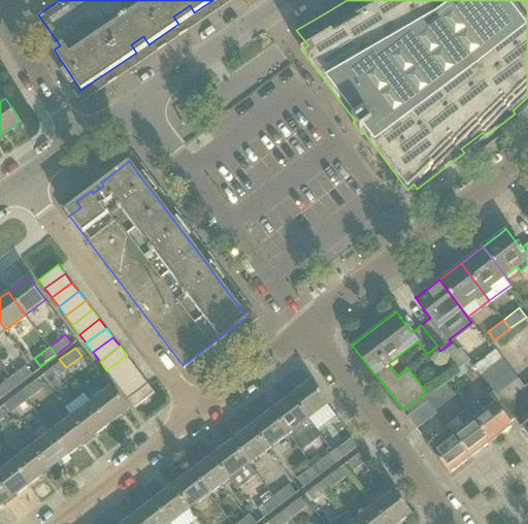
[(473,364),(481,373),(502,357),(495,348),(473,364)]
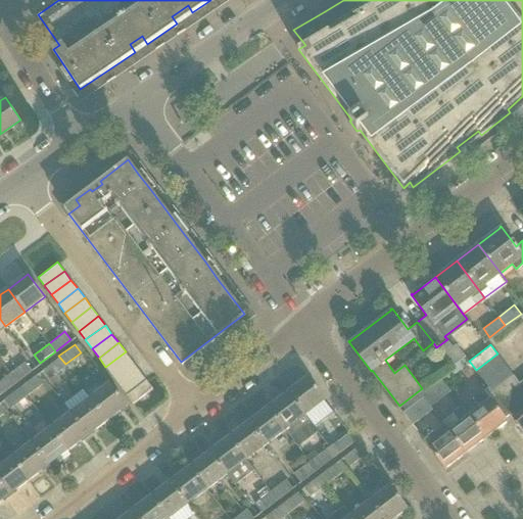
[(112,376),(132,361),(126,351),(105,367),(112,376)]
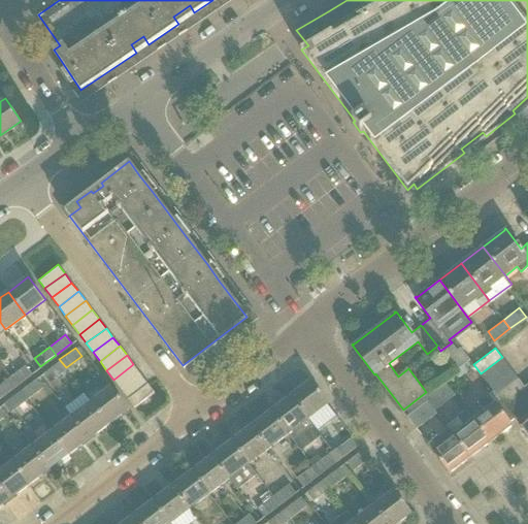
[(481,373),(488,383),(509,366),(502,357),(481,373)]
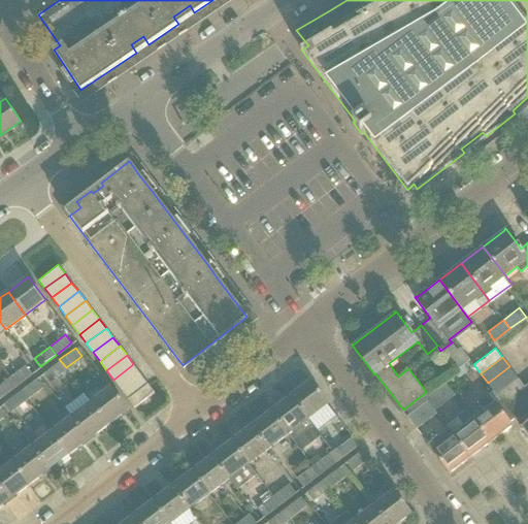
[(66,367),(59,359),(43,370),(50,380),(66,367)]
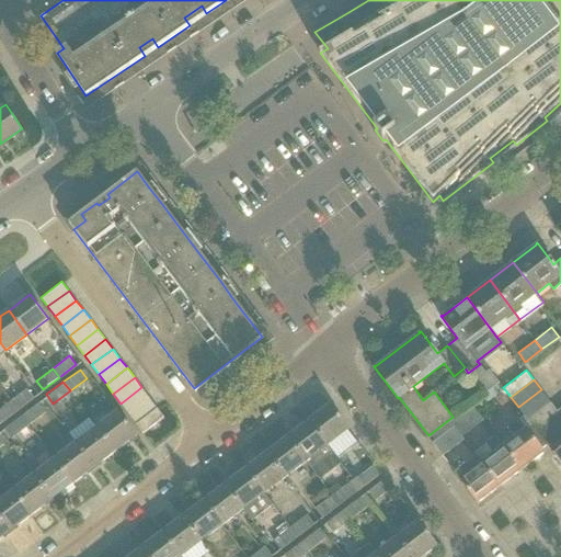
[(26,386),(10,399),(18,409),(34,396),(26,386)]
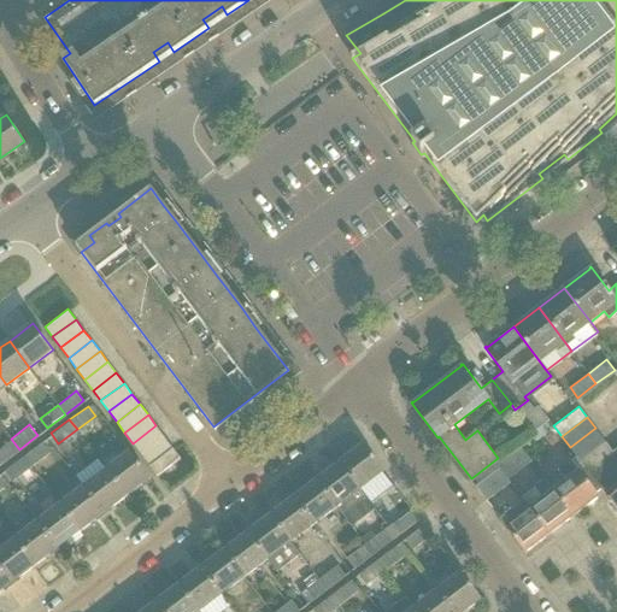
[(141,453),(164,436),(156,425),(133,443),(141,453)]
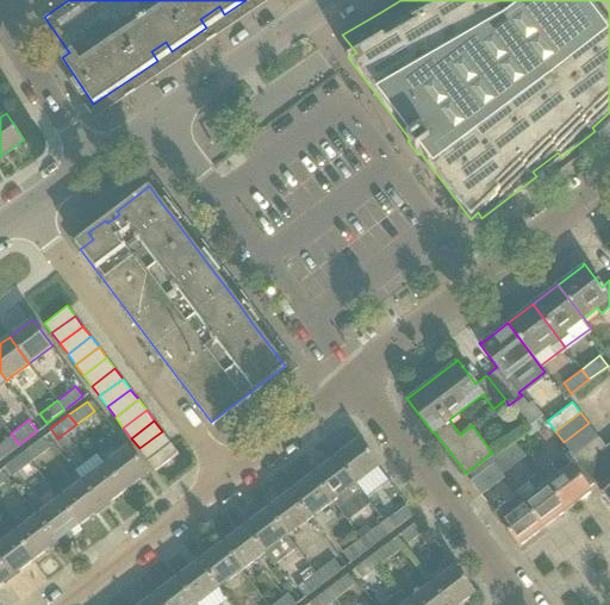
[(570,450),(572,453),(597,435),(589,423),(564,442),(570,450)]
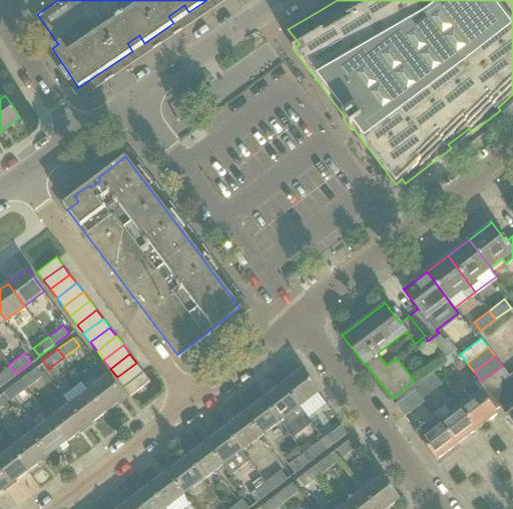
[(124,386),(143,372),(136,363),(117,377),(124,386)]
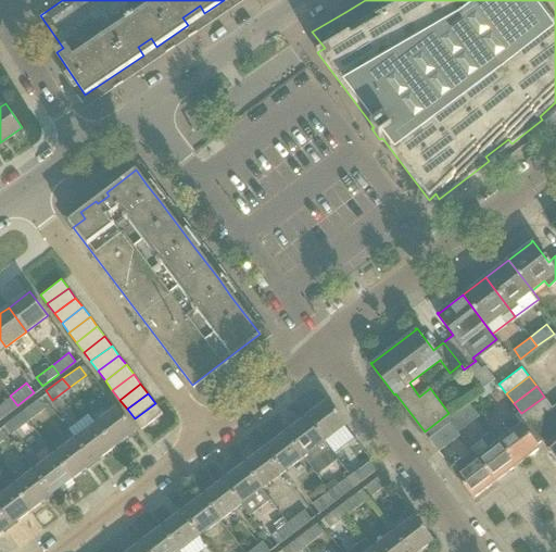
[(17,405),(10,396),(0,402),(0,415),(1,417),(17,405)]
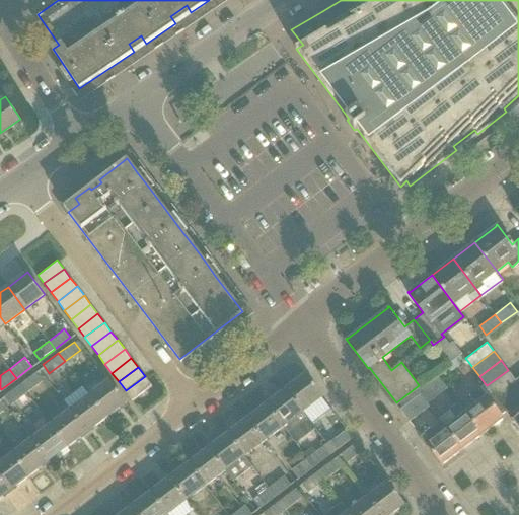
[(508,370),(487,385),(505,410),(508,414),(518,406),(505,387),(515,379),(508,370)]
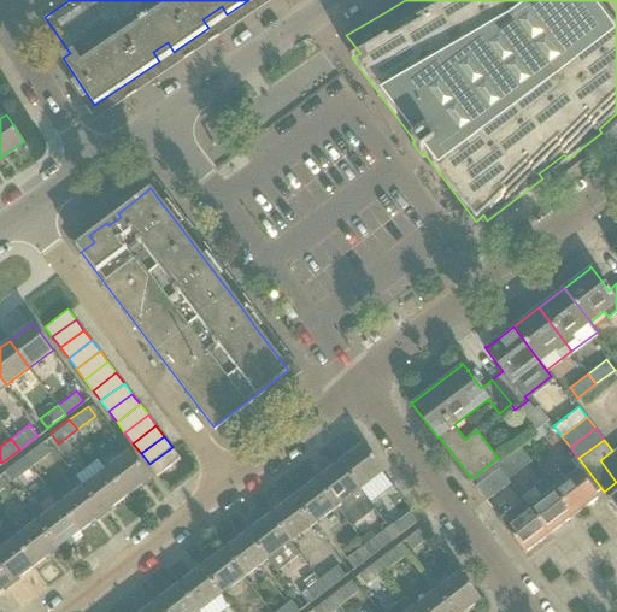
[(42,441),(23,454),(30,465),(50,451),(42,441)]
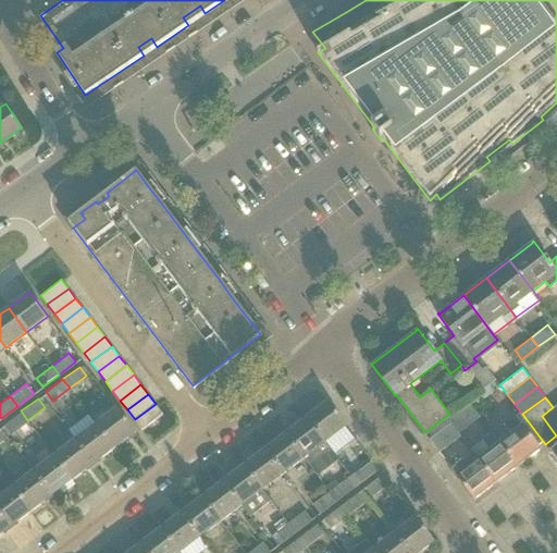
[(327,401),(307,417),(324,440),(345,424),(327,401)]
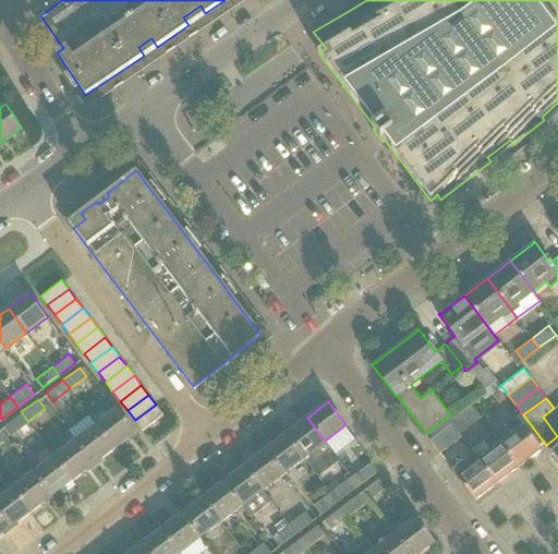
[(458,413),(453,417),(461,426),(477,413),(471,404),(458,413)]
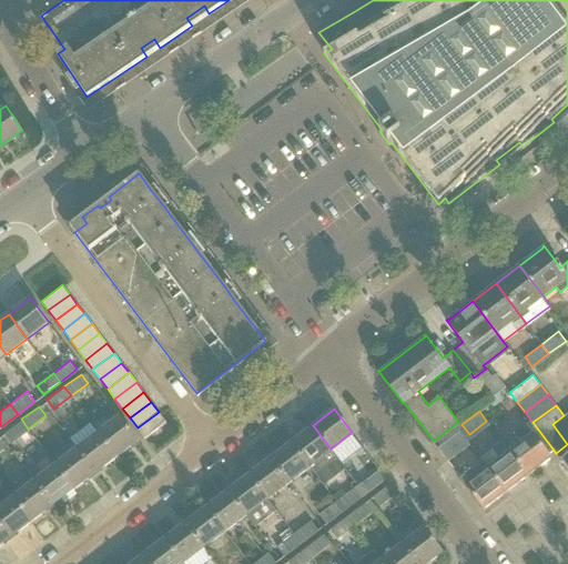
[(567,443),(567,411),(564,415),(553,424),(567,444),(567,443)]
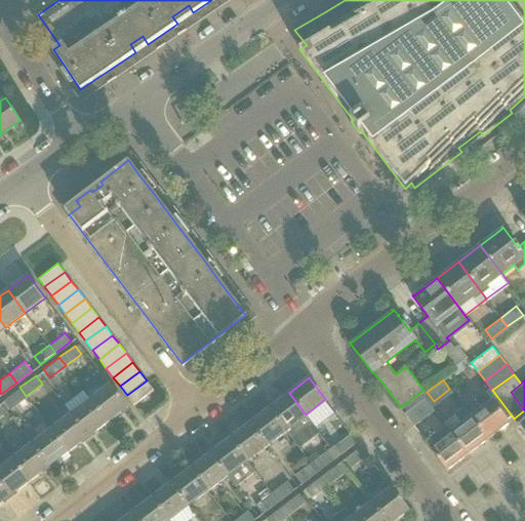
[(111,384),(91,399),(108,422),(127,406),(111,384)]
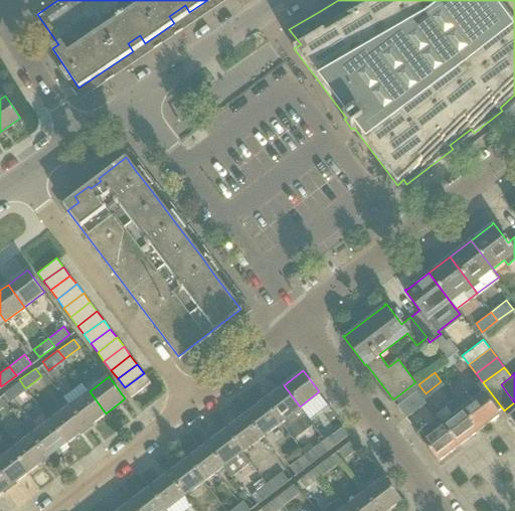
[(25,388),(19,379),(4,390),(10,399),(25,388)]
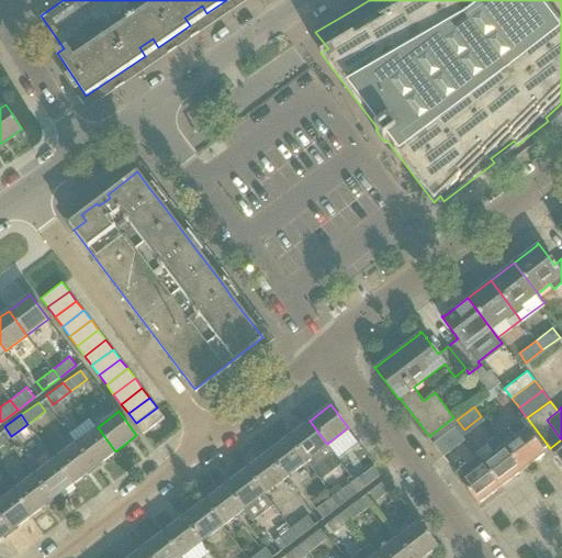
[(525,415),(520,419),(542,447),(547,444),(527,417),(525,415)]
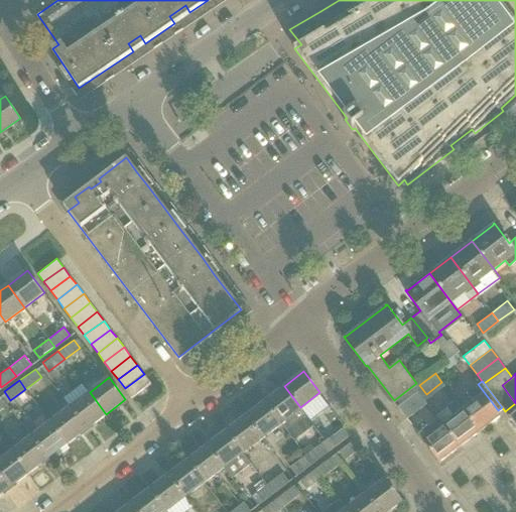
[(474,399),(463,408),(480,430),(501,414),(498,410),(477,384),(467,391),(474,399)]
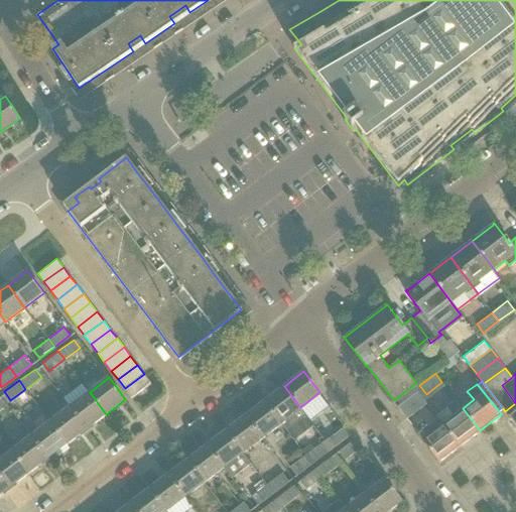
[(284,386),(265,400),(281,421),(293,438),(312,423),(300,407),(284,386)]
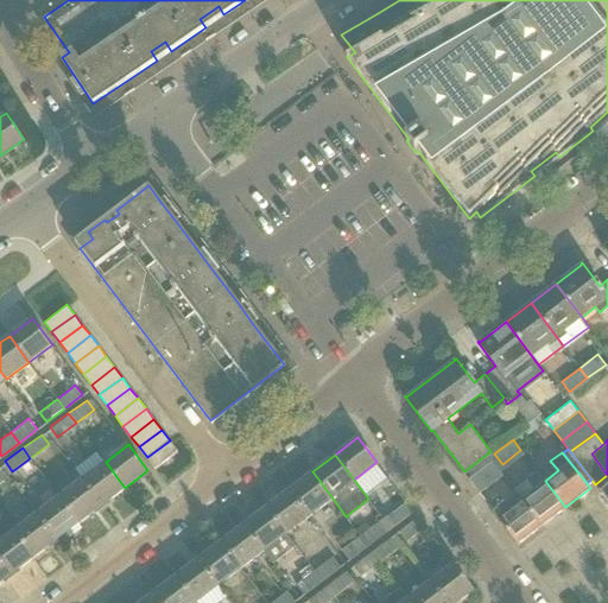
[(468,477),(479,492),(502,474),(492,459),(468,477)]
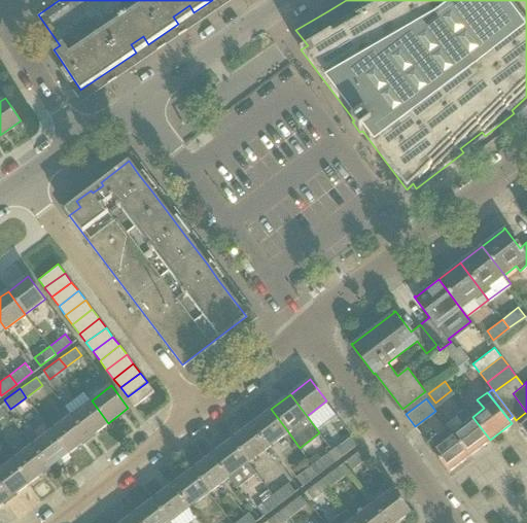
[(92,401),(71,416),(89,438),(108,423),(92,401)]
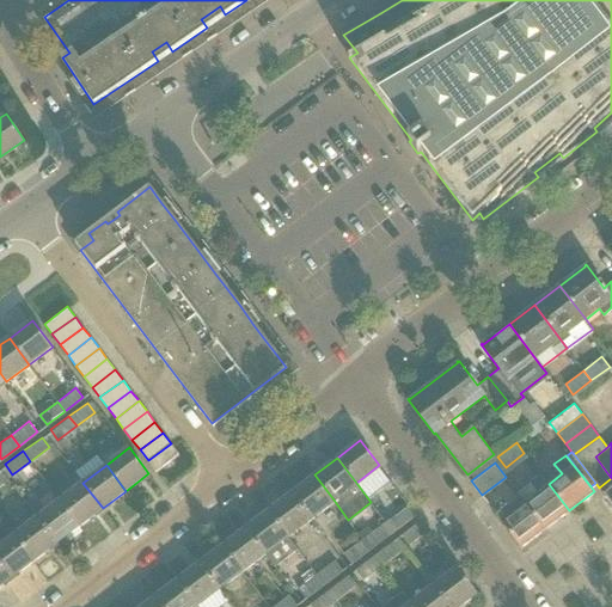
[(521,496),(520,496),(545,528),(569,510),(549,484),(542,473),(531,482),(539,491),(525,502),(521,496)]
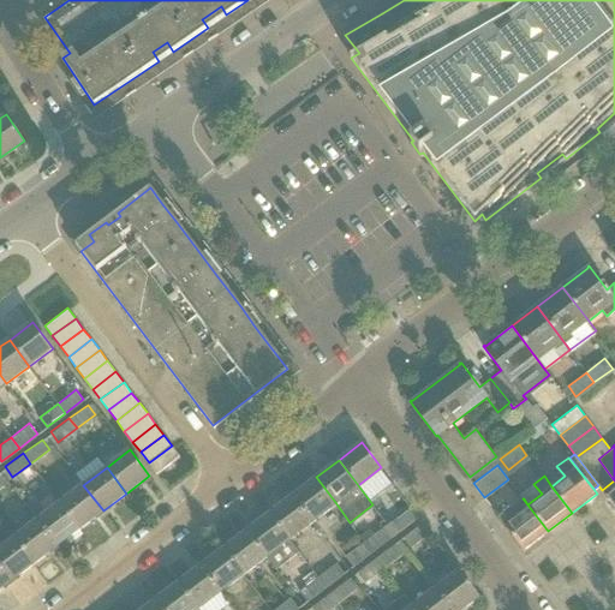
[(316,477),(292,495),(311,520),(335,502),(316,477)]
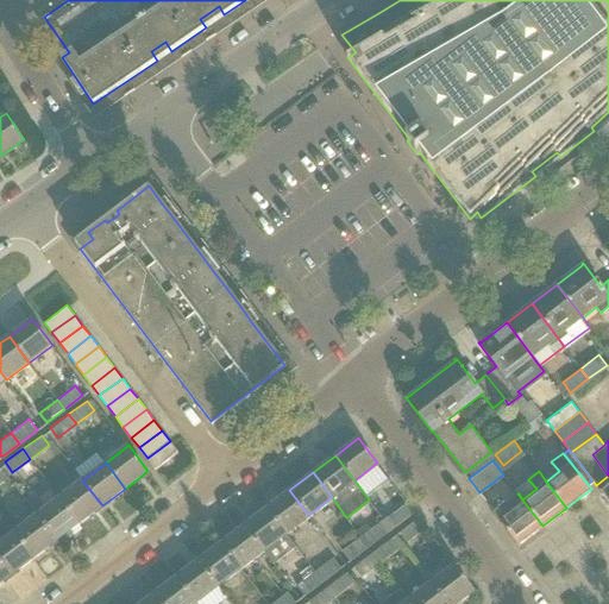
[(82,480),(60,497),(79,523),(102,505),(82,480)]
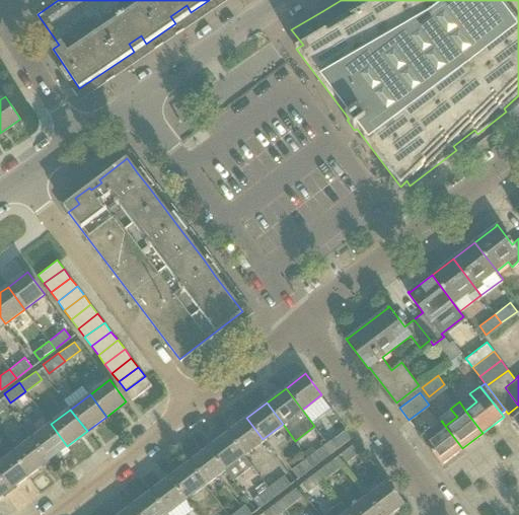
[(246,418),(227,432),(243,453),(263,439),(246,418)]
